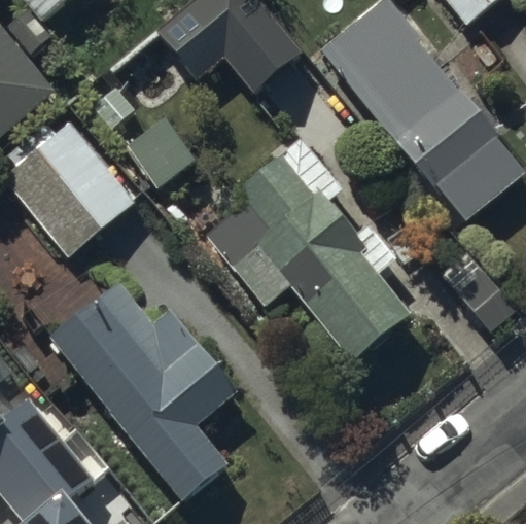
[(24,0),(43,23),(72,0),(24,0)]
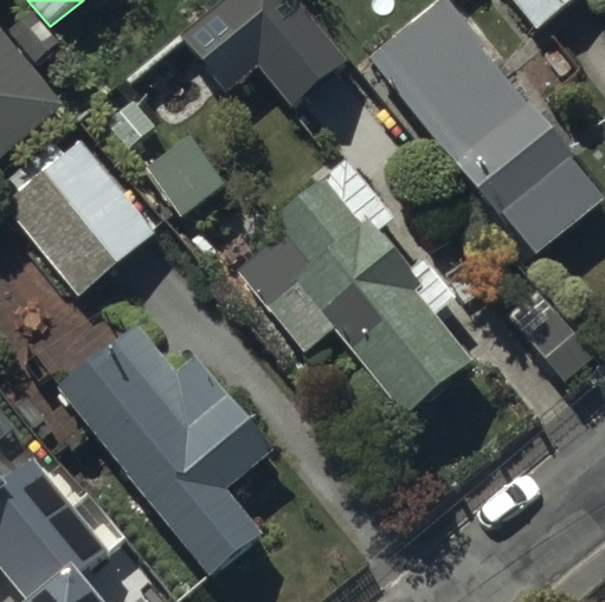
[(298,0),(233,0),(225,8),(280,72),(327,32),(298,0)]
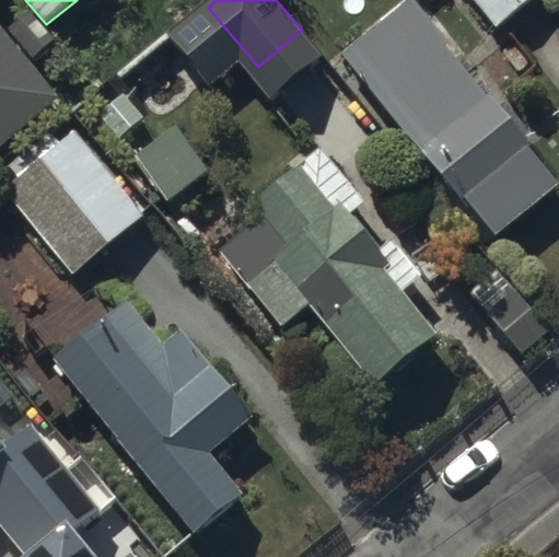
[(416,0),(406,0),(341,53),(461,200),(464,197),(495,234),(558,182),(558,175),(490,91),(485,96),(445,48),(452,43),(416,0)]
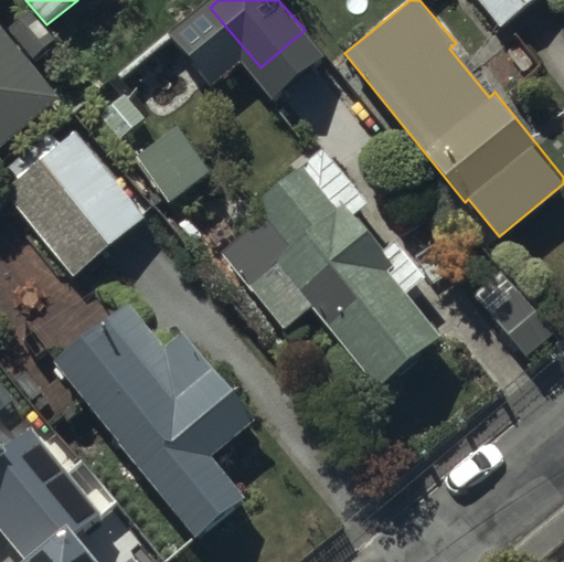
[(477,0),(500,28),(533,0),(477,0)]
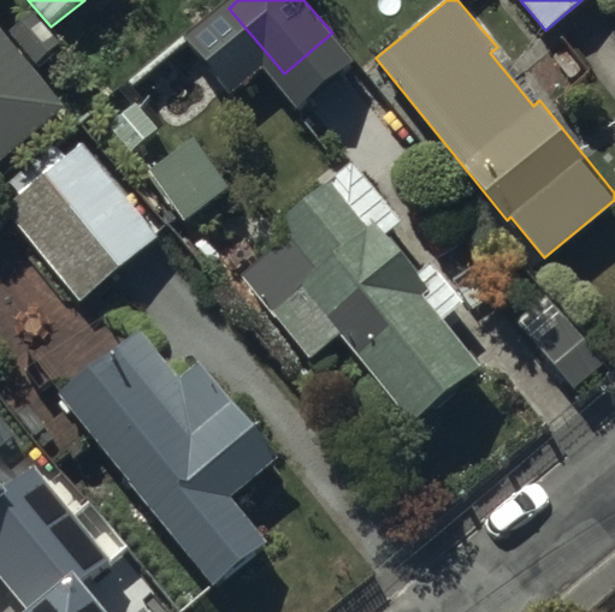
[(0,156),(64,106),(0,25),(0,156)]
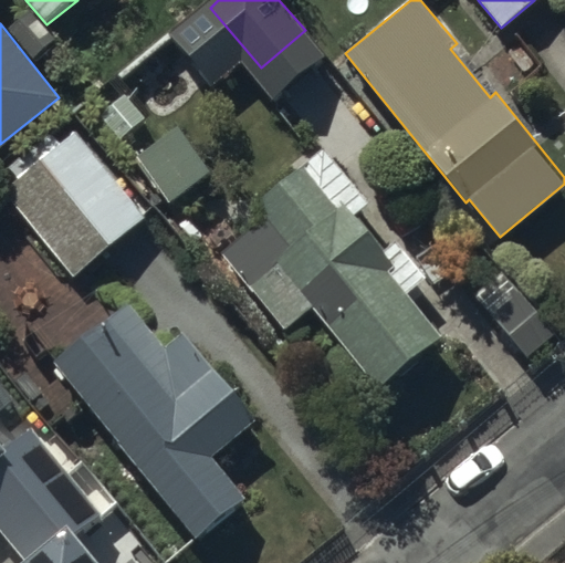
[(18,178),(2,191),(75,275),(143,217),(63,124),(11,169),(18,178)]
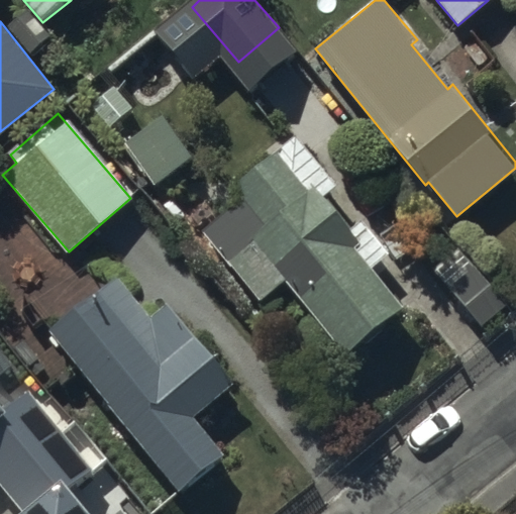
[(162,115),(121,144),(155,190),(195,161),(162,115)]
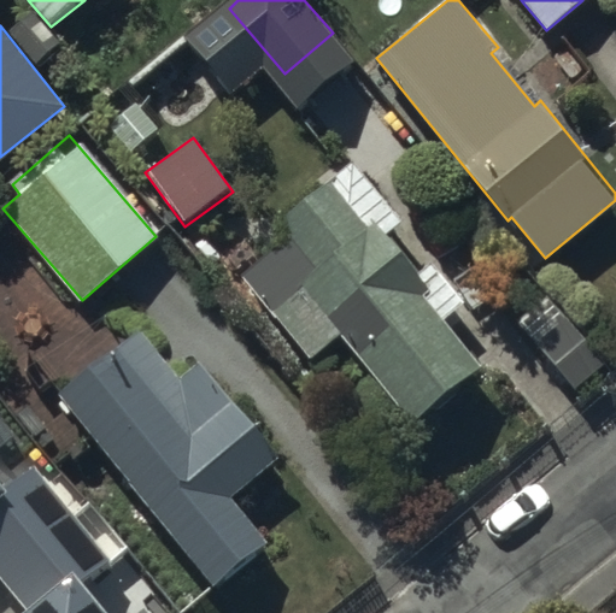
[(287,236),(239,275),(309,360),(340,334),(410,420),(476,367),(440,323),(462,306),(427,263),(414,273),(385,237),(402,224),(351,161),(276,223),(287,236)]
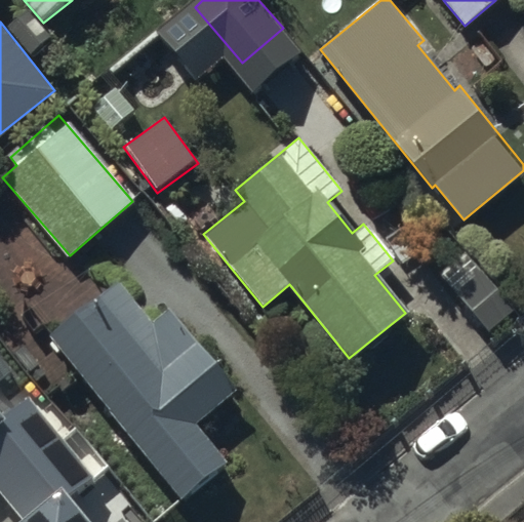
[(483,266),(453,291),(489,332),(519,307),(483,266)]
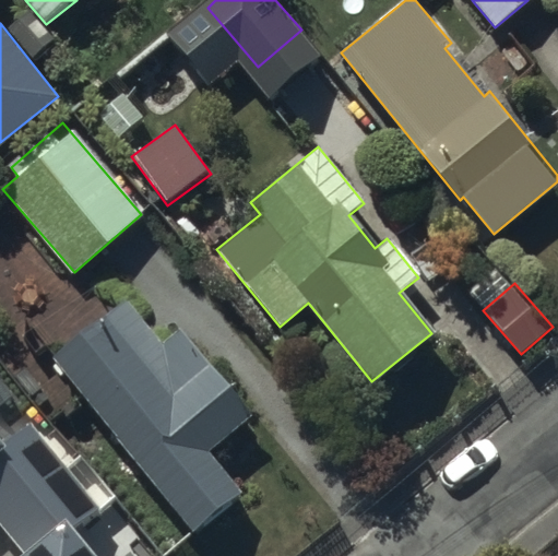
[(128,300),(54,356),(187,532),(240,492),(208,448),(251,415),(183,327),(161,344),(128,300)]
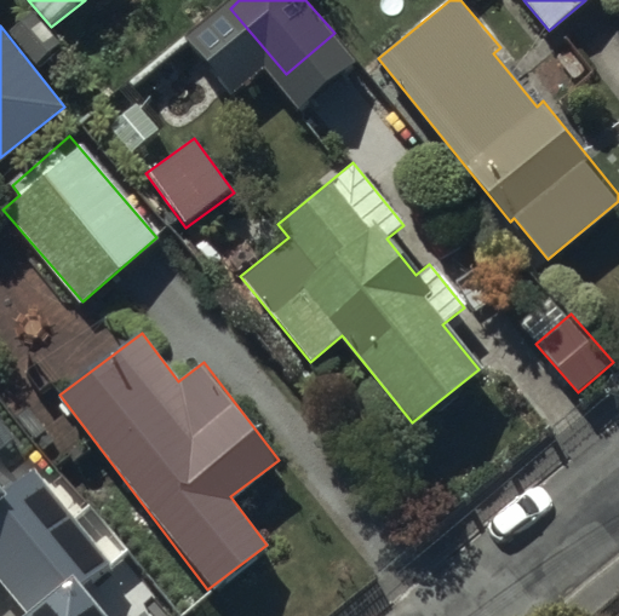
[(137,615),(142,611),(0,439),(0,615),(137,615)]
